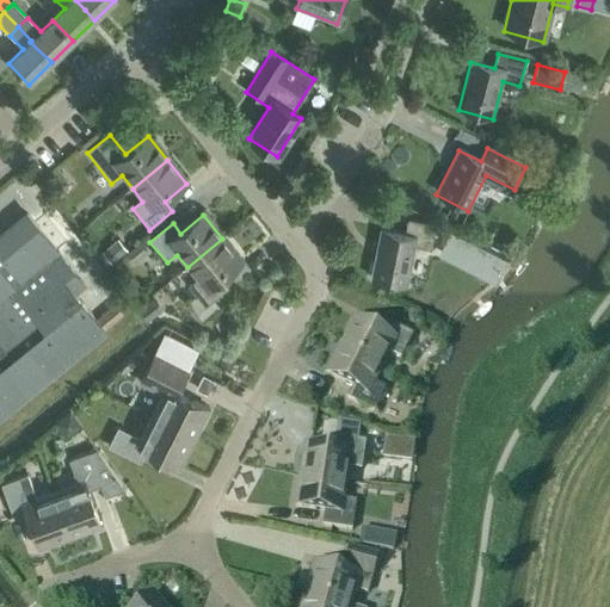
[(26,217),(0,237),(0,414),(103,332),(131,309),(124,301),(96,323),(74,296),(84,287),(26,217)]
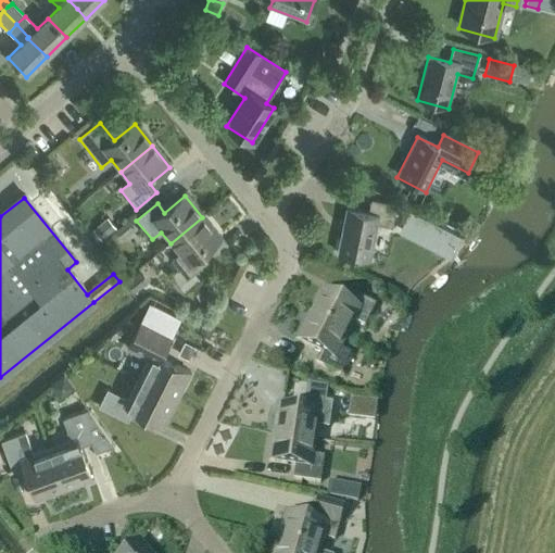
[(396,208),(370,202),(367,215),(345,211),(337,255),(369,262),(376,226),(391,229),(396,208)]
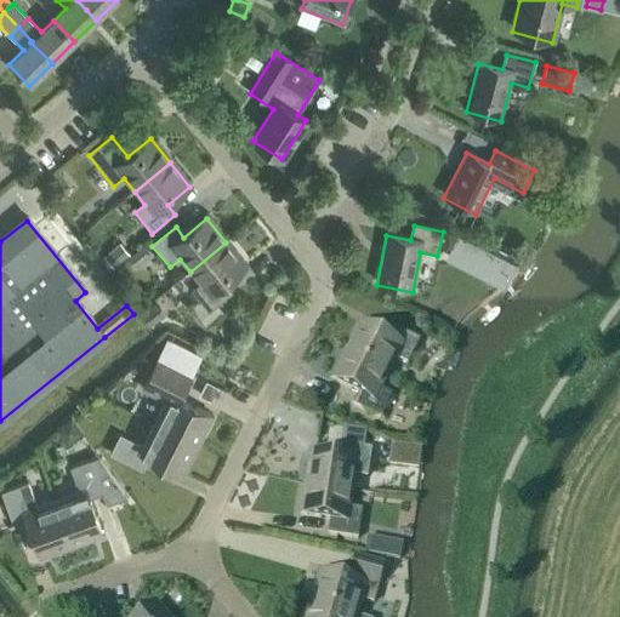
[(246,267),(226,243),(191,272),(200,285),(191,293),(208,314),(232,296),(223,285),(246,267)]
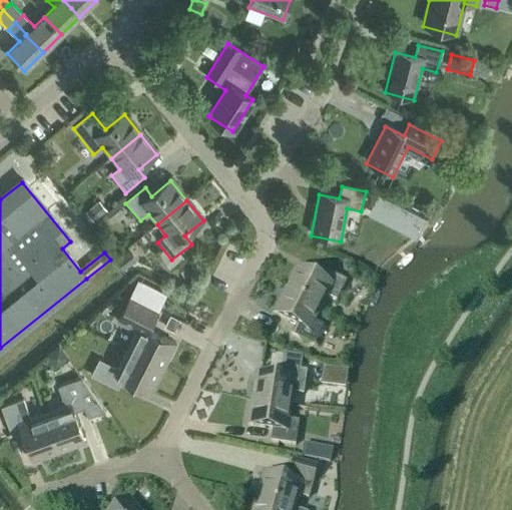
[(108,211),(100,201),(80,217),(89,227),(98,219),(105,214),(108,211)]
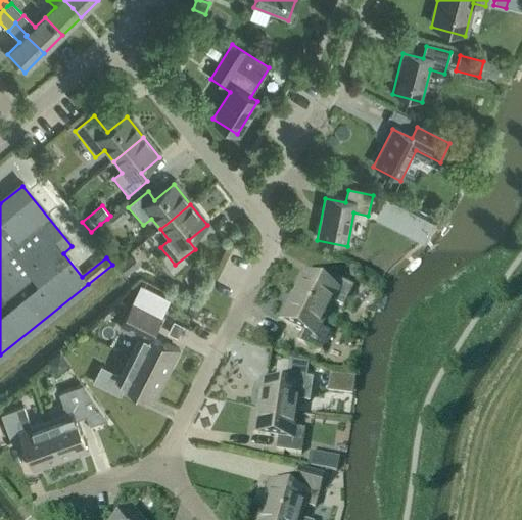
[(119,208),(110,216),(107,219),(114,226),(126,217),(119,208)]
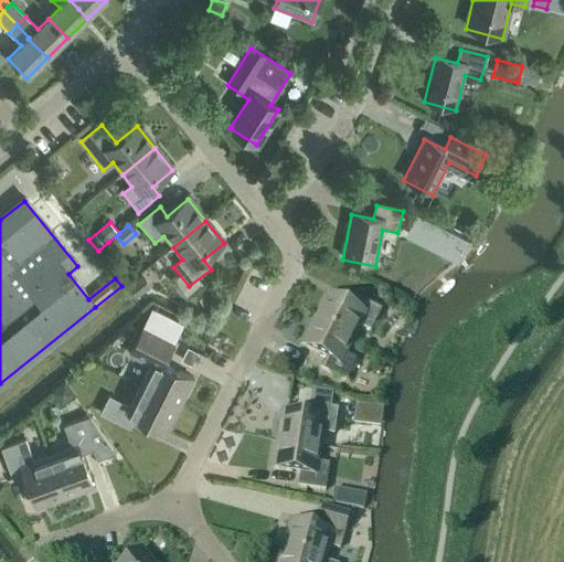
[(141,277),(128,288),(136,299),(150,288),(141,277)]
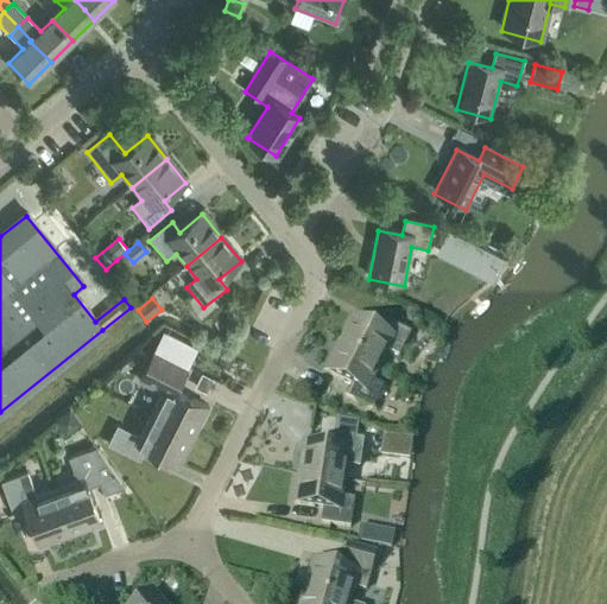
[(337,350),(378,372),(385,356),(397,362),(409,338),(383,325),(377,336),(352,323),(337,350)]
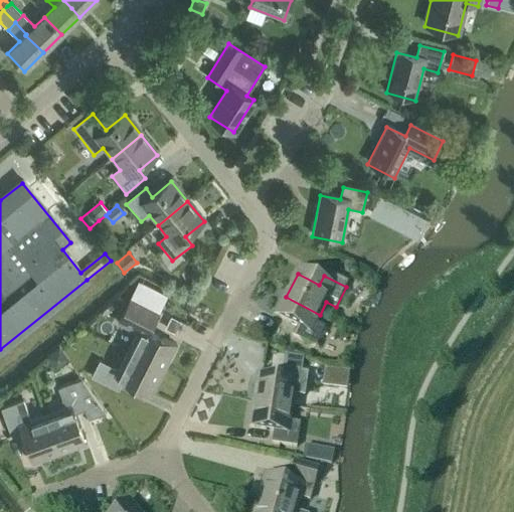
[(314,327),(320,315),(286,297),(275,320),(296,331),(291,341),(313,352),(323,332),(314,327)]
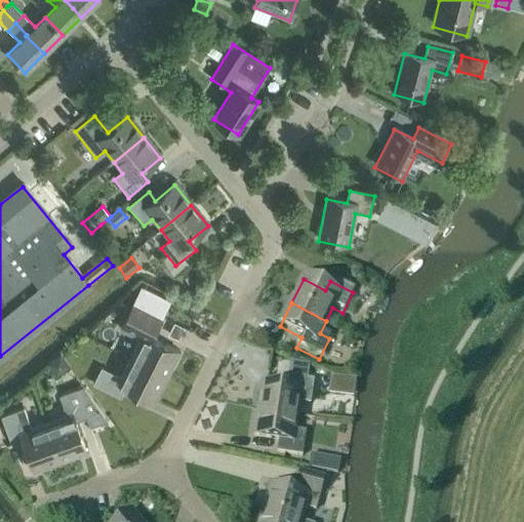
[(130,360),(166,378),(178,354),(151,339),(161,318),(133,305),(120,331),(139,340),(130,360)]
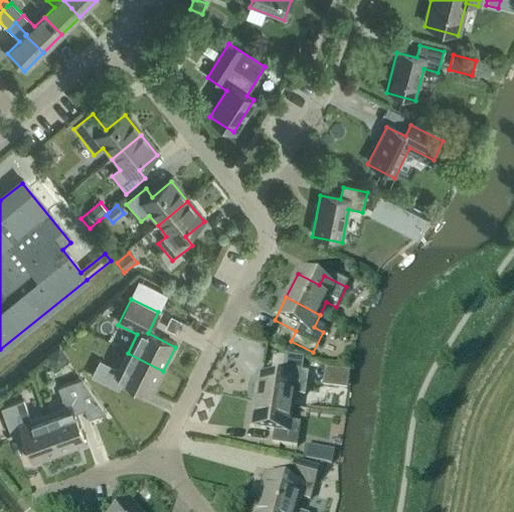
[(151,395),(163,371),(128,353),(118,372),(99,362),(91,378),(117,392),(123,381),(151,395)]
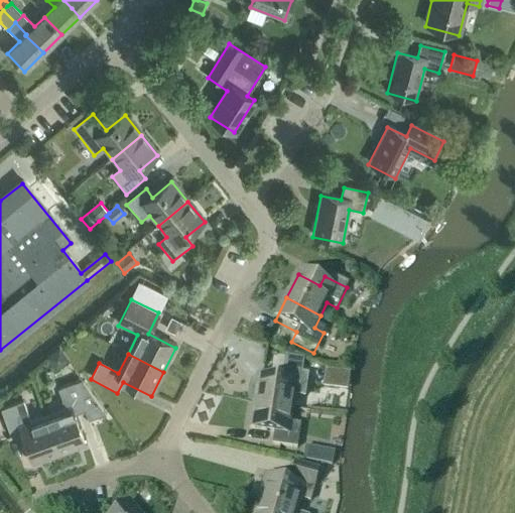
[(256,382),(252,407),(290,412),(292,399),(303,400),(306,378),(300,377),(302,363),(283,361),(281,374),(280,385),(256,382)]
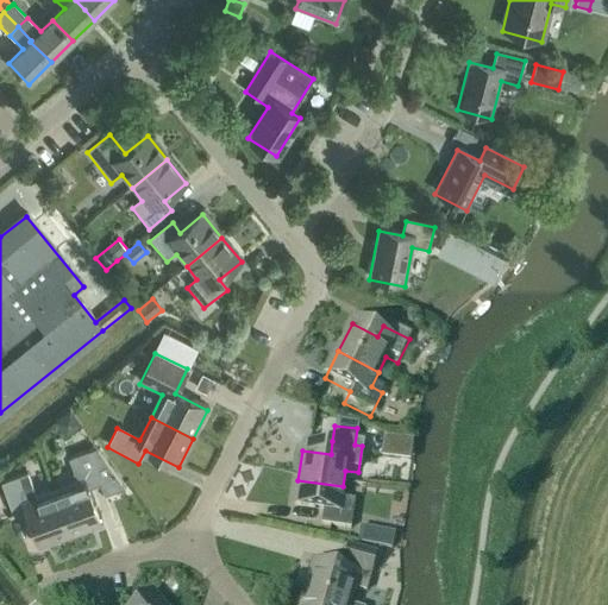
[(401,446),(383,443),(380,461),(399,464),(401,446)]
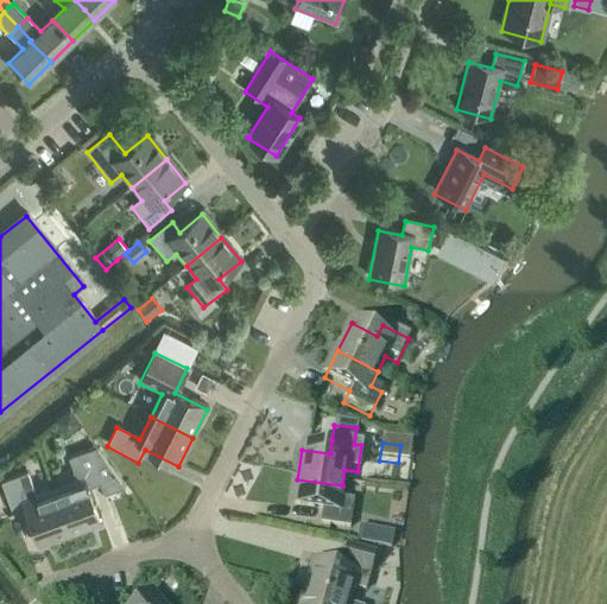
[(52,491),(69,536),(99,526),(87,490),(100,485),(103,496),(124,489),(96,450),(68,459),(76,483),(52,491)]
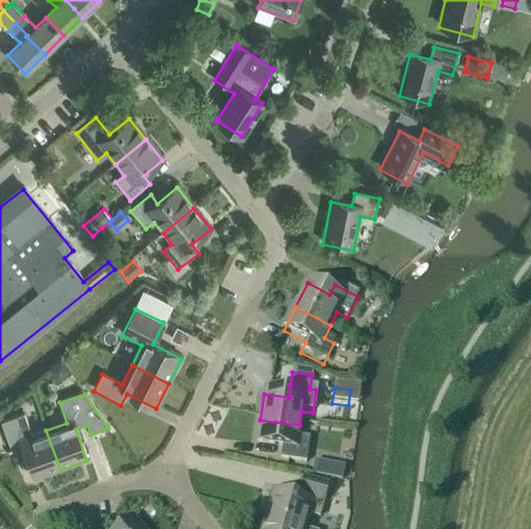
[(34,479),(60,470),(46,430),(31,437),(24,416),(0,424),(10,453),(23,449),(34,479)]
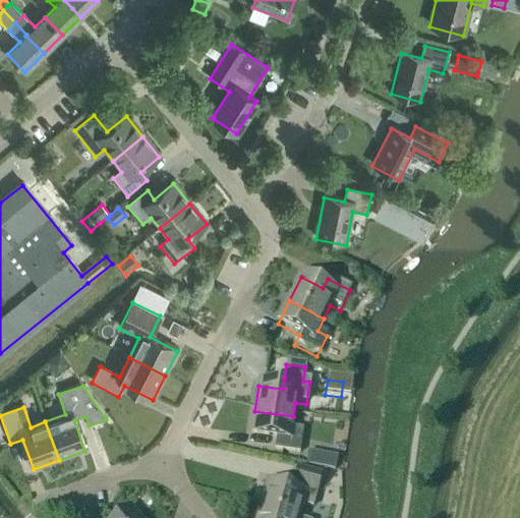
[(254,411),(250,437),(275,441),(273,453),(298,457),(302,433),(291,430),(293,416),(254,411)]
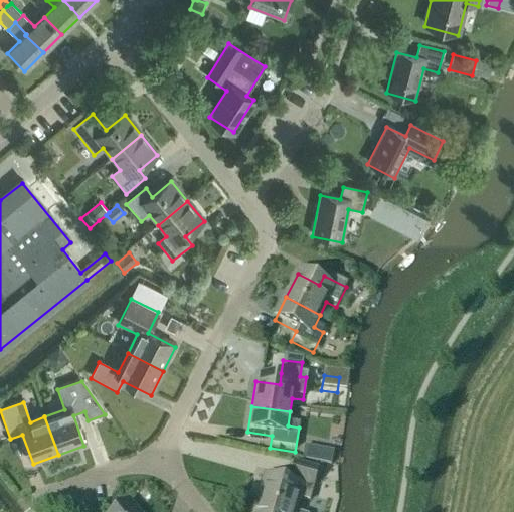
[(320,453),(317,466),(330,468),(332,455),(320,453)]
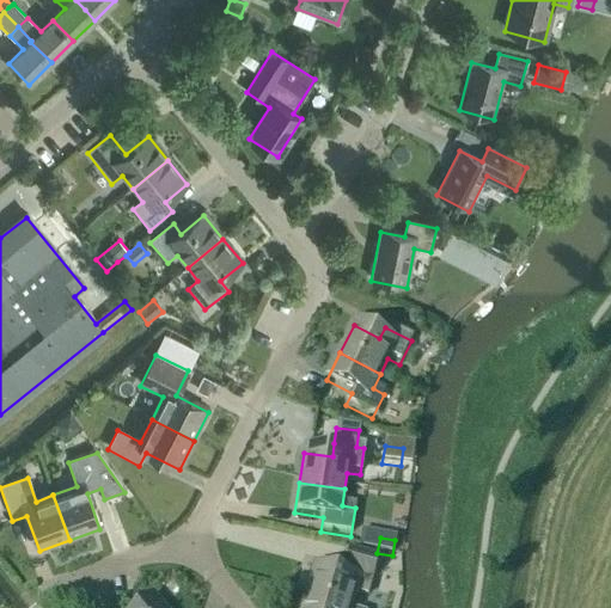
[(305,600),(334,607),(349,607),(354,596),(366,600),(377,562),(348,553),(341,577),(313,570),(305,600)]
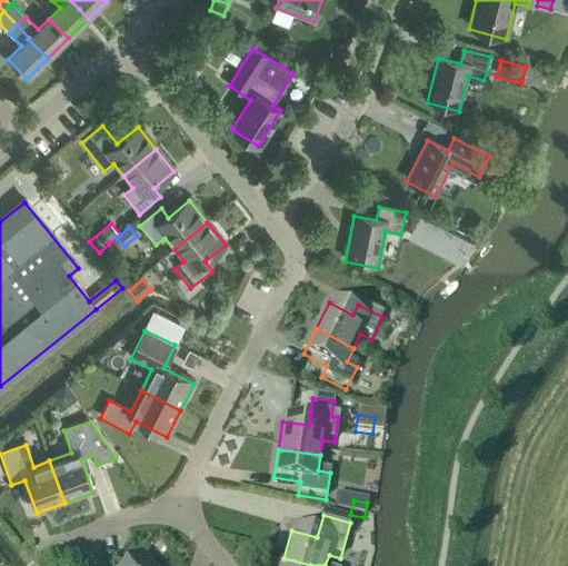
All buildings are outlined.
